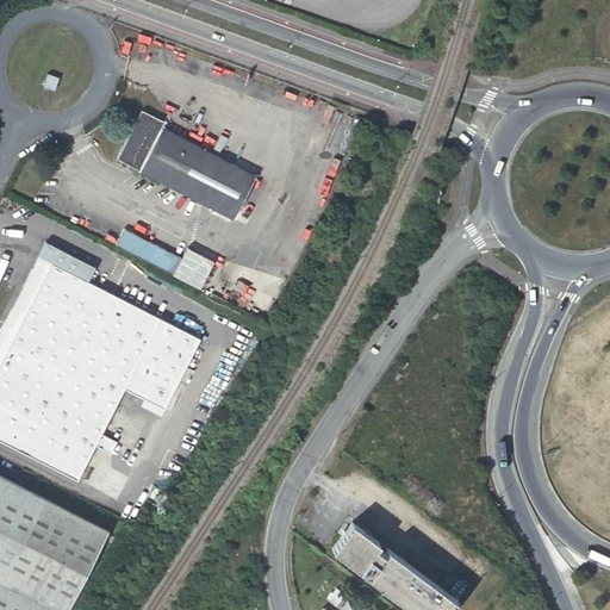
[(45,85),(56,89),(61,78),(50,73),(45,85)]
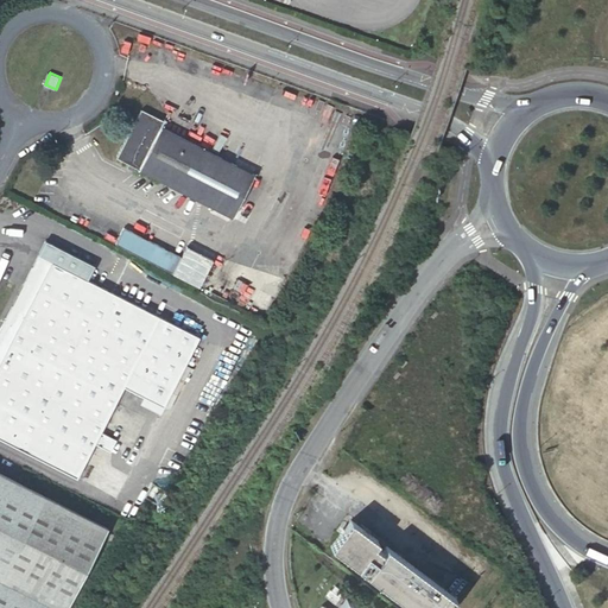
[(118,156),(233,217),(255,175),(163,127),(165,120),(143,108),(118,156)]
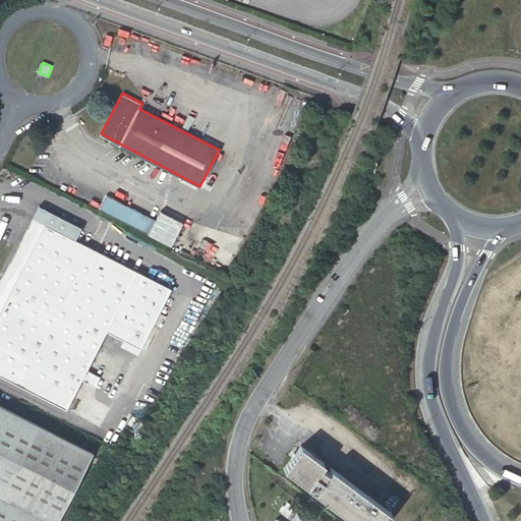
[(102,208),(152,234),(158,221),(109,194),(102,208)]
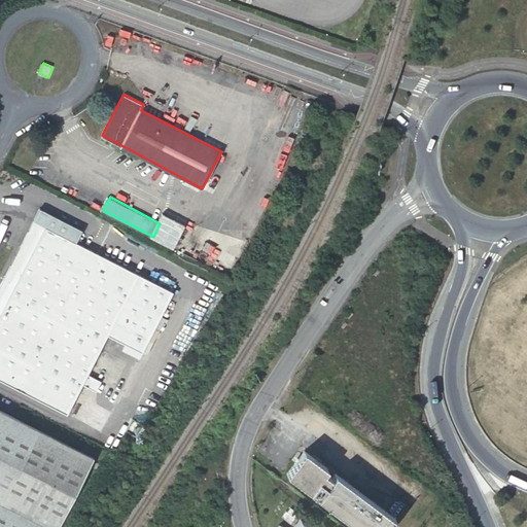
[(160,223),(153,237),(175,248),(186,224),(165,213),(160,223)]
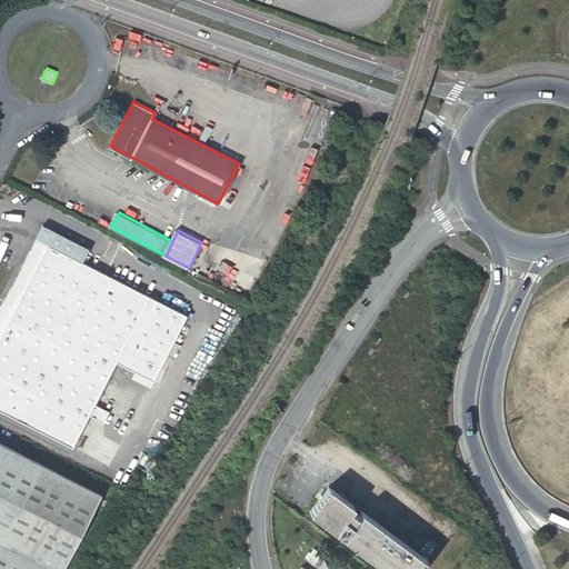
[(62,235),(56,248),(92,267),(99,253),(62,235)]
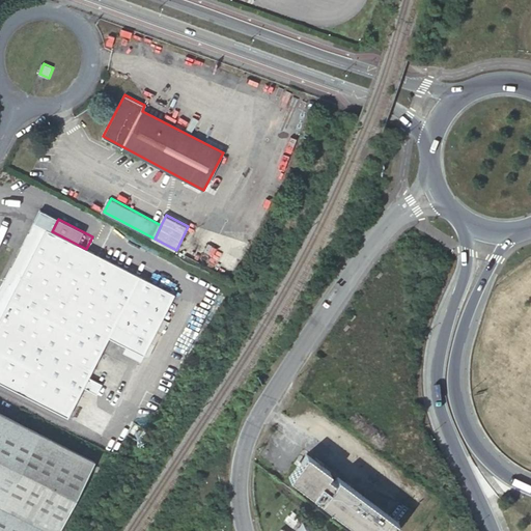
[(109,338),(143,356),(175,295),(86,249),(52,231),(34,222),(0,288),(0,382),(68,417),(84,386),(98,393),(104,382),(90,374),(109,338)]
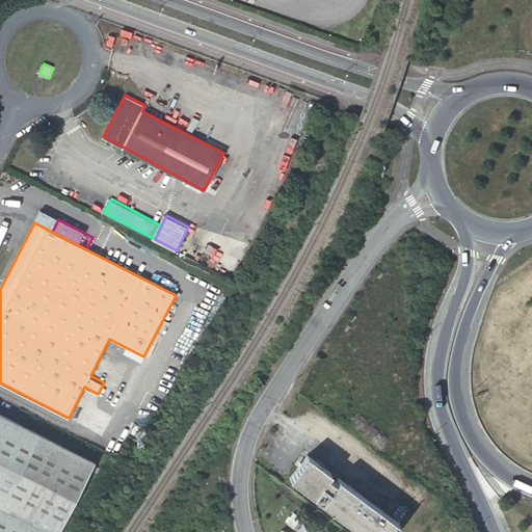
[(176,295),(143,356),(150,360),(181,298),(176,295)]
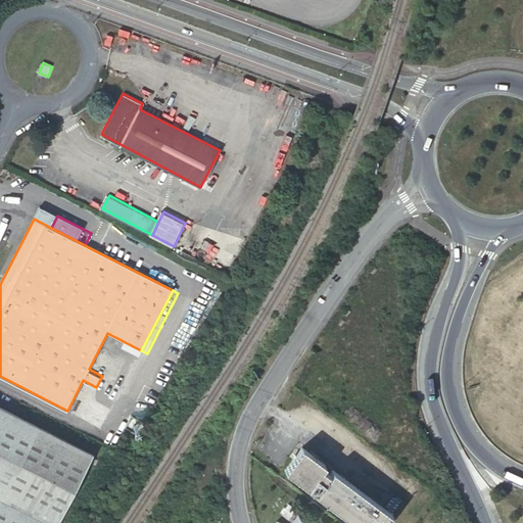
[(0,495),(54,522),(56,522),(92,454),(0,406),(0,495)]
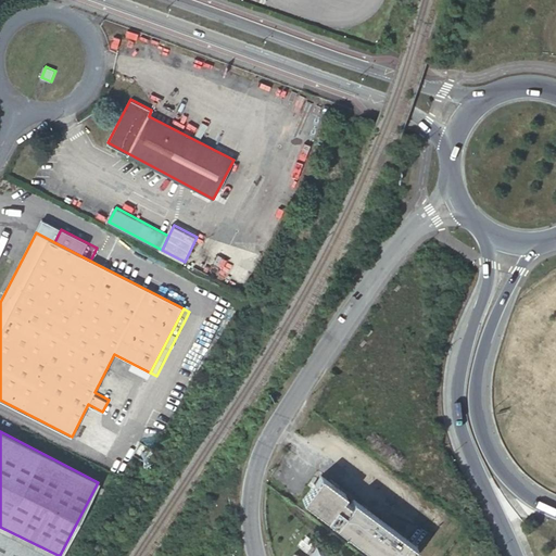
[(378,555),(411,555),(419,546),(354,497),(351,503),(343,497),(346,493),(321,475),(303,500),(378,555)]
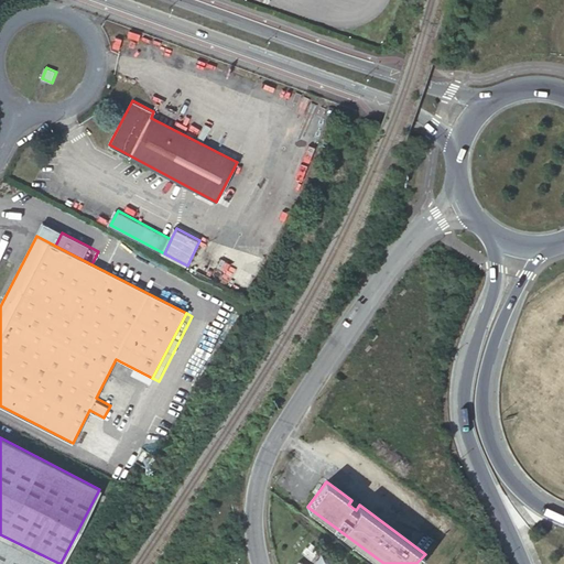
[(58,563),(0,534),(0,563),(58,563)]
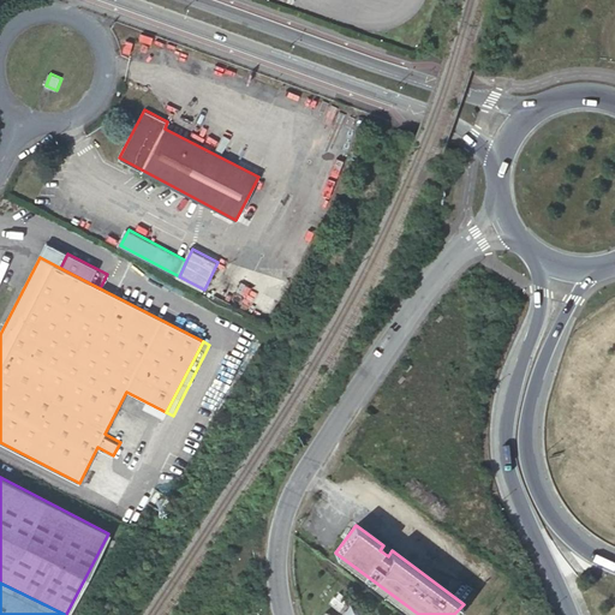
All buildings are outlined.
